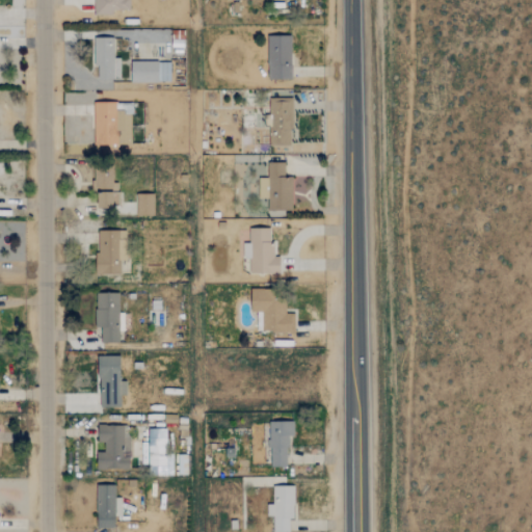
[(96,0),(97,16),(112,16),(112,10),(131,10),(131,0),(96,0)]
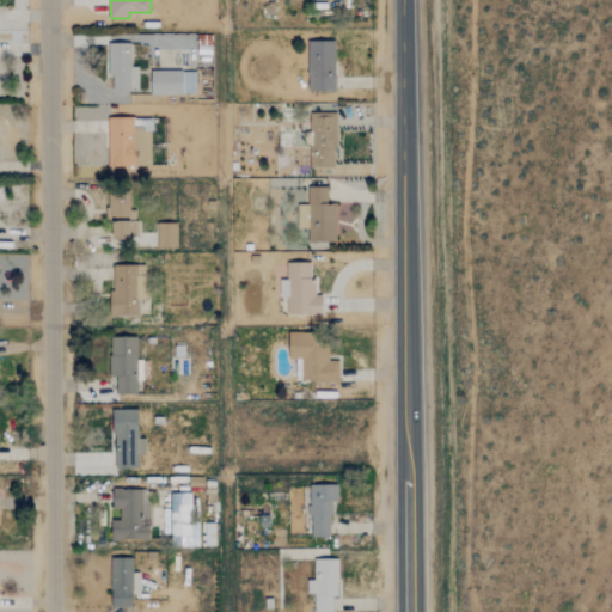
[(130,67),(129,37),(108,37),(109,92),(139,91),(138,67),(130,67)]
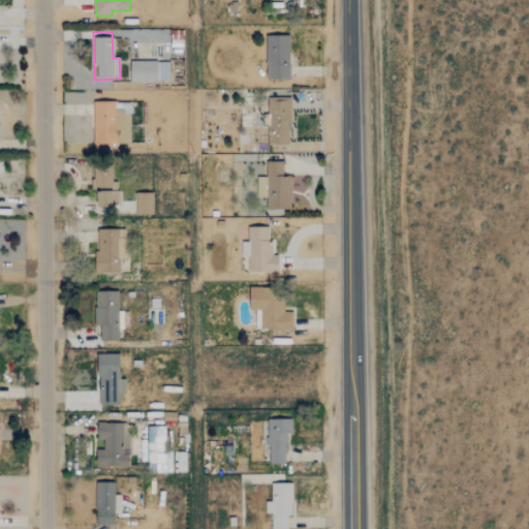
[(289,35),(266,36),(267,80),(290,80),(289,35)]
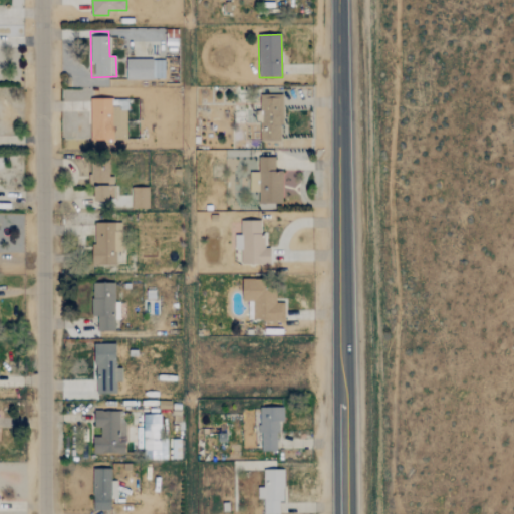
[(164,61),(155,61),(155,59),(126,60),(126,79),(164,79),(164,61)]
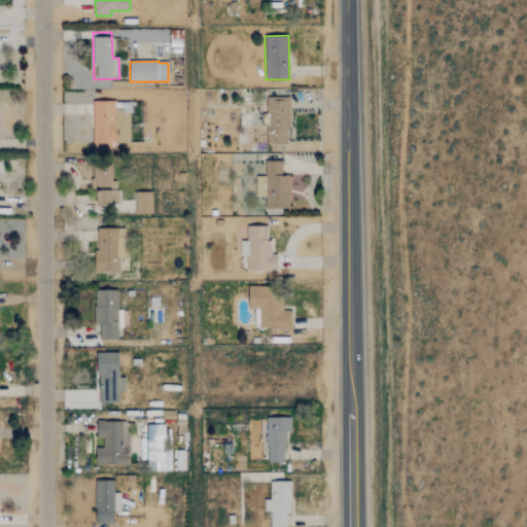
[(269,145),(289,145),(288,98),(268,98),(269,145)]
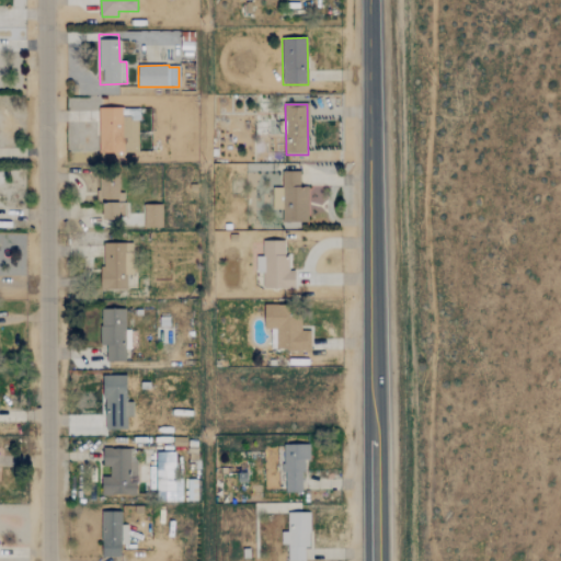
[(138,153),(139,109),(100,109),(99,152),(138,153)]
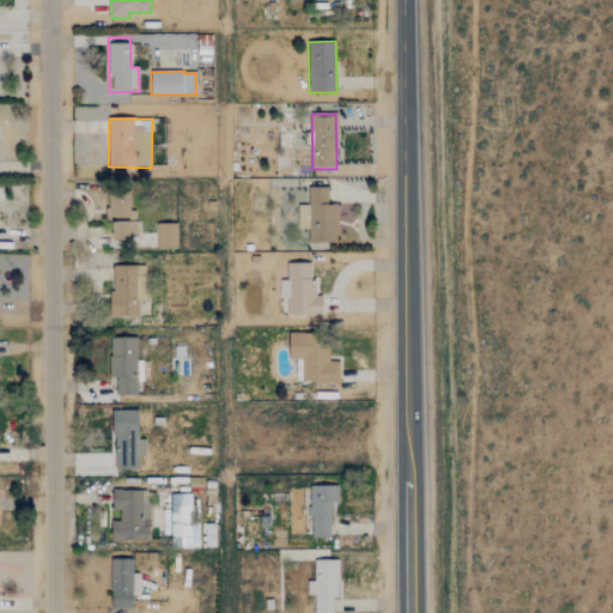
[(298,229),(308,230),(308,243),(337,243),(337,206),(328,206),(328,188),(308,188),(308,205),(298,205),(298,229)]
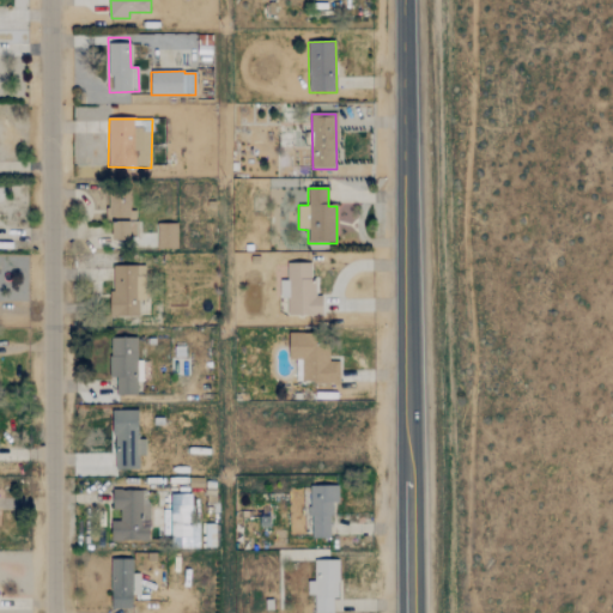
[(131,240),(131,222),(135,222),(135,211),(131,211),(129,193),(107,193),(108,218),(113,218),(113,240),(131,240)]
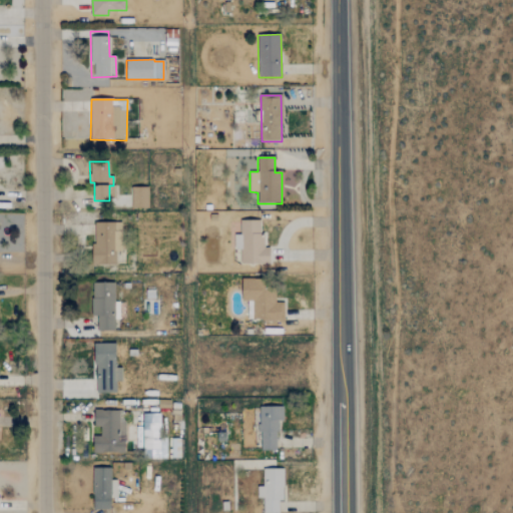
[(148,187),(132,187),(132,208),(148,208),(148,187)]
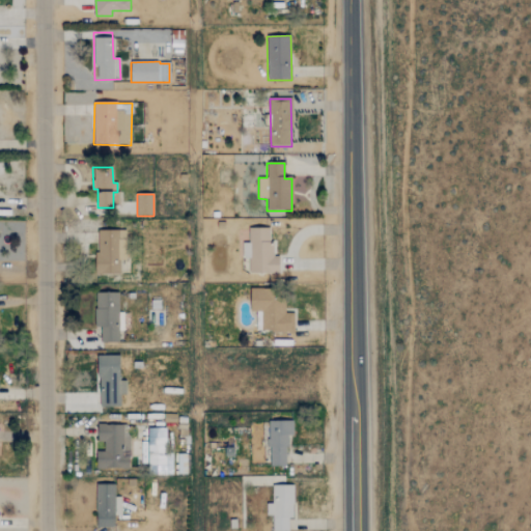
[(279,274),(279,256),(271,256),(271,228),(249,228),(249,243),(243,243),(243,258),(249,258),(249,274),(279,274)]
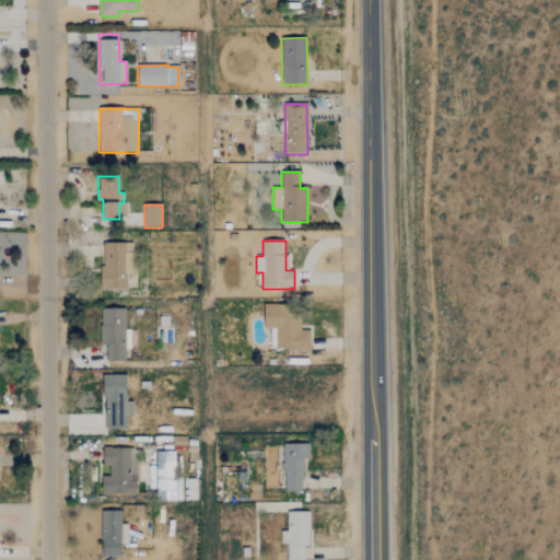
[(126,290),(127,273),(132,275),(132,244),(102,243),(101,289),(126,290)]
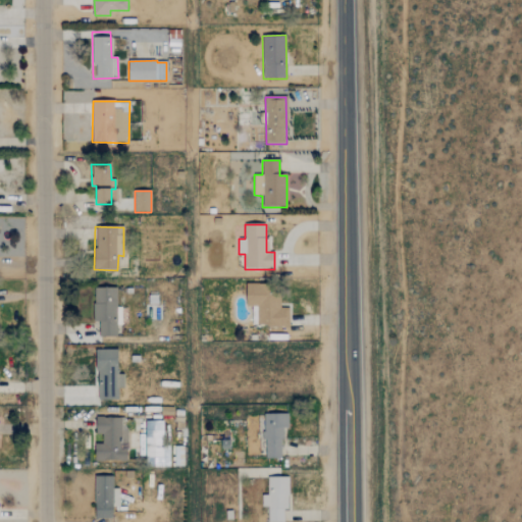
[(290,308),(279,308),(279,285),(247,284),(246,306),(257,306),(256,326),(289,327),(290,308)]
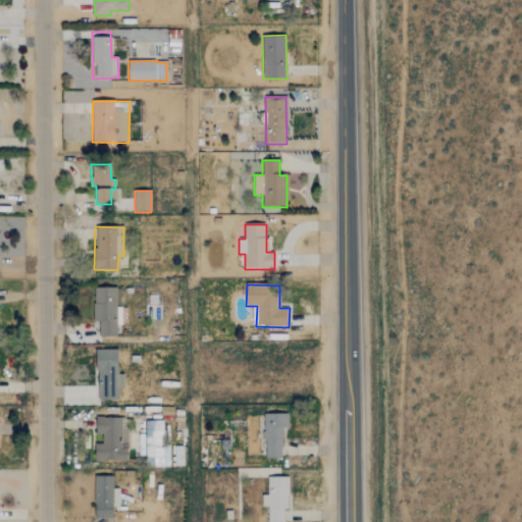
[(116,288),(93,289),(94,324),(99,324),(99,337),(116,336),(116,325),(121,325),(120,308),(116,308),(116,288)]
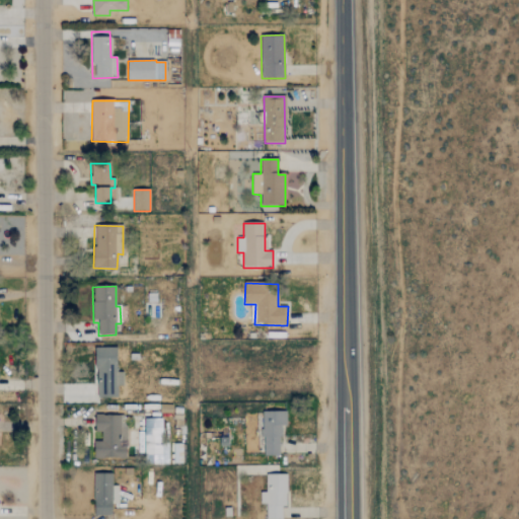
[(118,372),(118,348),(96,348),(96,397),(118,397),(118,386),(123,386),(123,372),(118,372)]
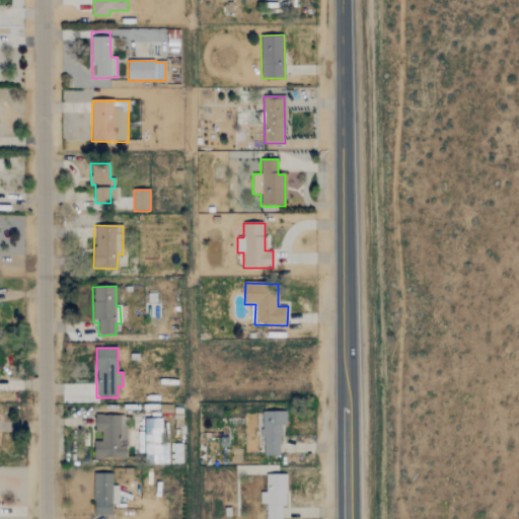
[(281,455),(280,426),(286,426),(286,412),(263,412),(264,456),(281,455)]
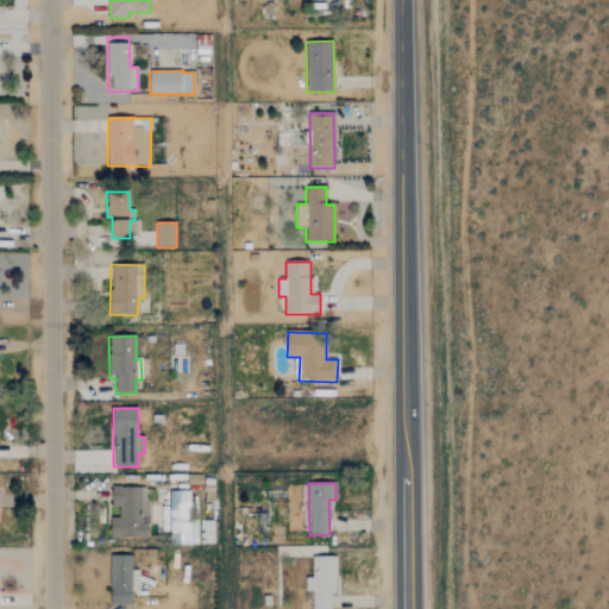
[(111,539),(148,538),(148,488),(112,488),(112,508),(119,508),(119,518),(110,518),(111,539)]
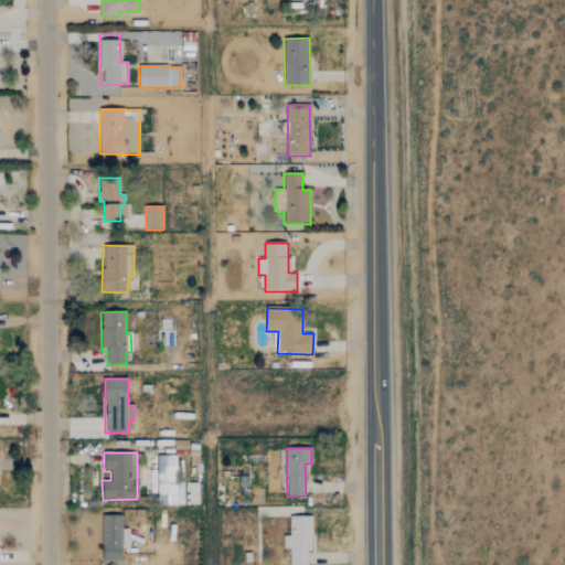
[(177,456),(157,457),(158,505),(183,505),(183,484),(177,484),(177,456)]
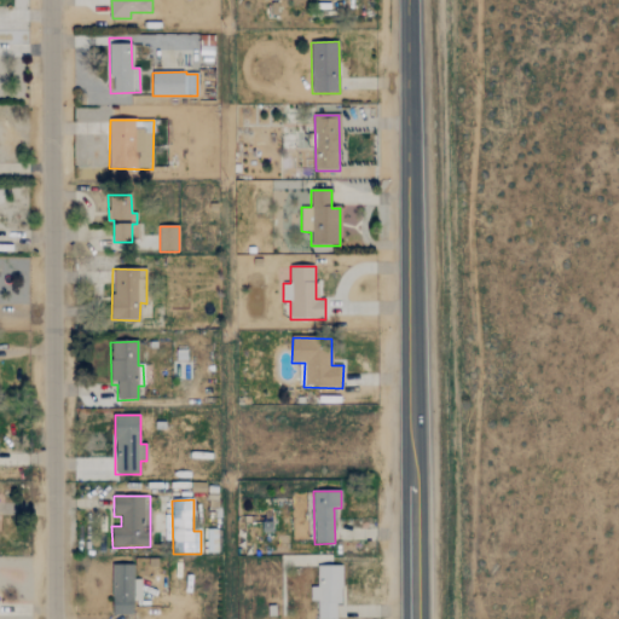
[(111,565),(113,615),(133,614),(133,601),(142,601),(140,579),(133,579),(133,565),(111,565)]
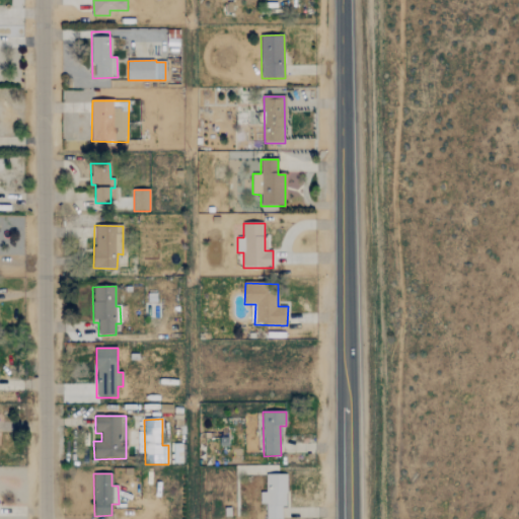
[(267,518),(282,518),(282,507),(287,507),(287,474),(266,474),(267,494),(261,494),(261,504),(267,504),(267,518)]
